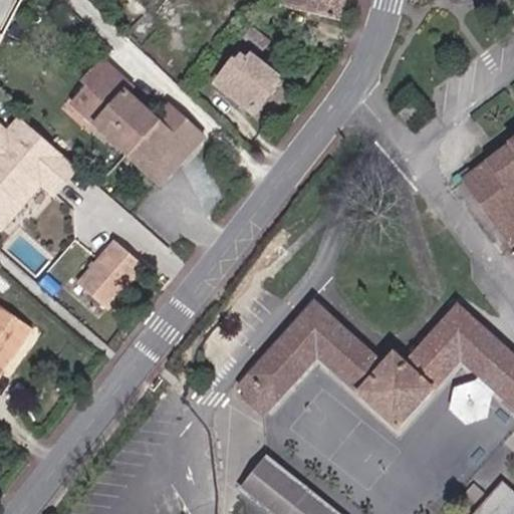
[(341,18),(345,0),(285,0),(289,3),(292,0),(300,0),(297,6),(341,18)]
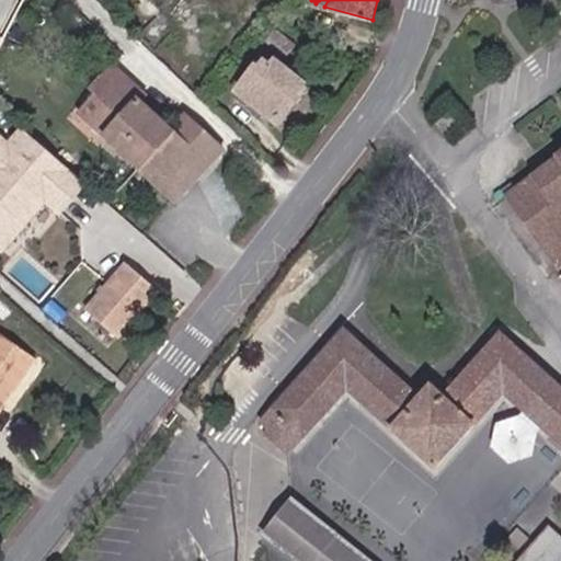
[(307,48),(284,31),(274,44),(296,61),(307,48)]
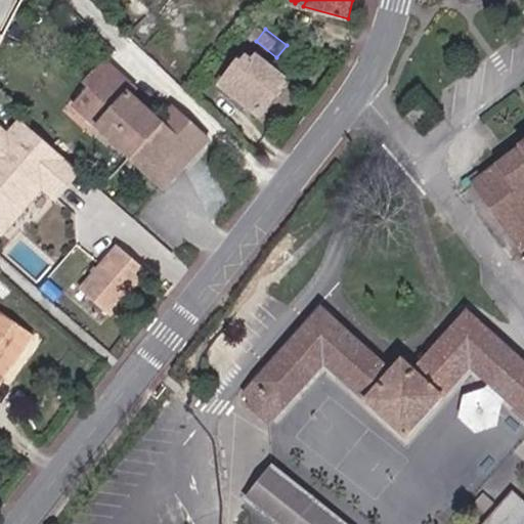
[(249,70),(245,67),(230,84),(266,113),(282,92),(276,88),(285,79),(264,63),(260,68),(254,62),(249,70)]
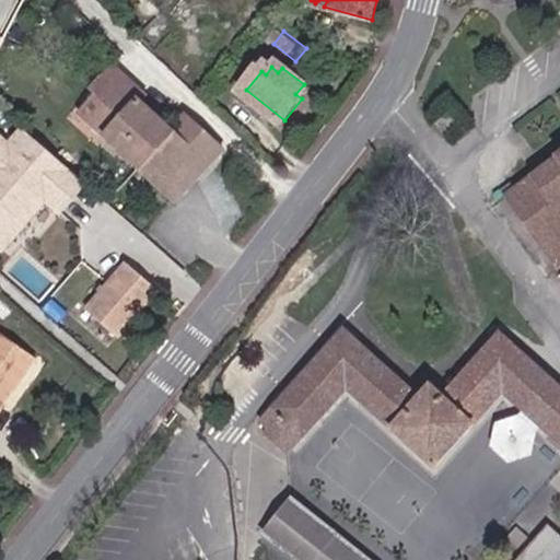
[(97,96),(106,105),(90,123),(178,199),(225,146),(187,113),(170,132),(109,68),(90,90),(97,96)]
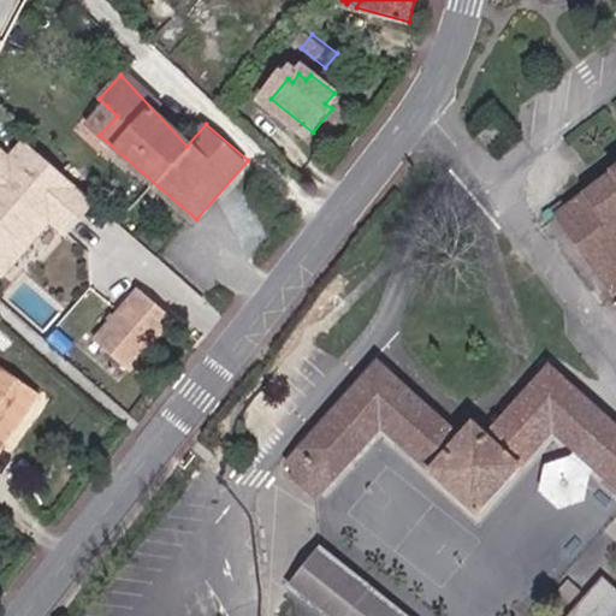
[(339,96),(335,93),(325,104),(332,108),(339,96)]
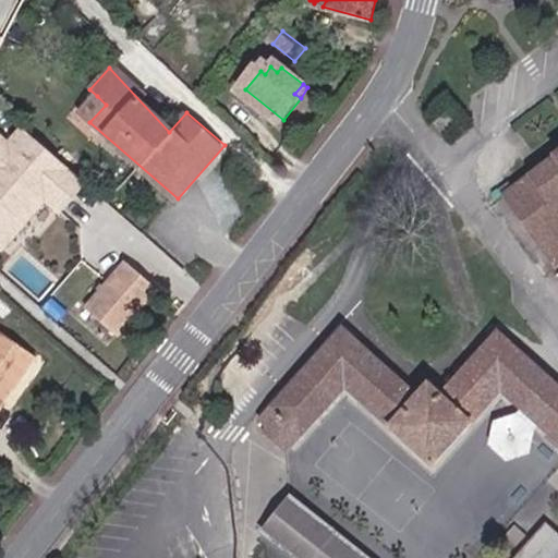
[(89,122),(106,105),(97,96),(81,114),(89,122)]
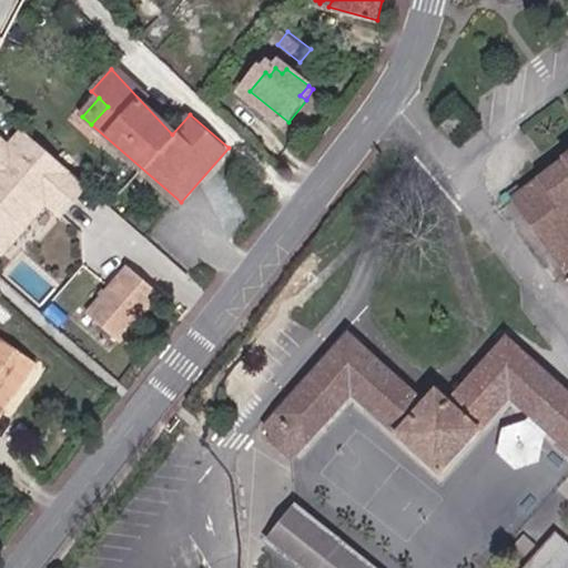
[(24,164),(39,148),(24,135),(11,153),(24,164)]
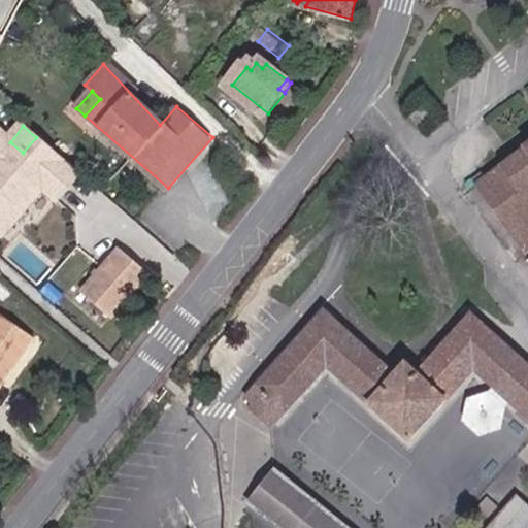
[(0,235),(4,240),(44,192),(53,200),(77,171),(36,137),(23,153),(10,142),(0,133),(0,235)]
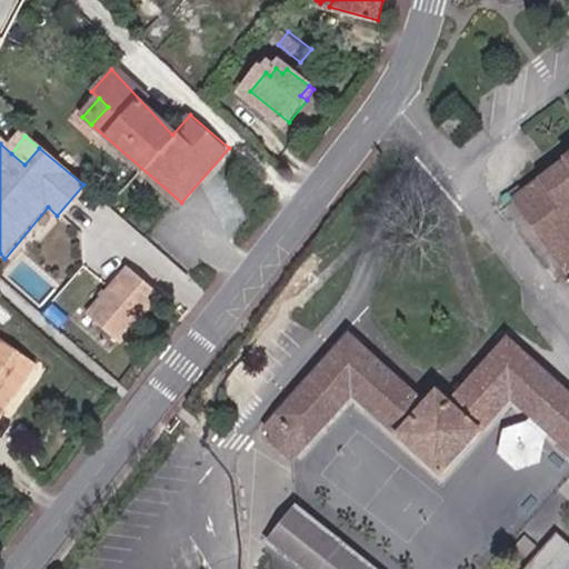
[(568,147),(503,192),(560,269),(568,260),(568,147)]
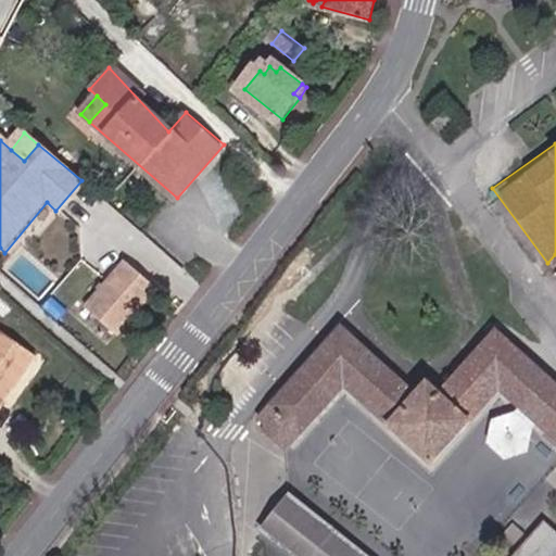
[(61,215),(87,185),(81,180),(55,211),(61,215)]
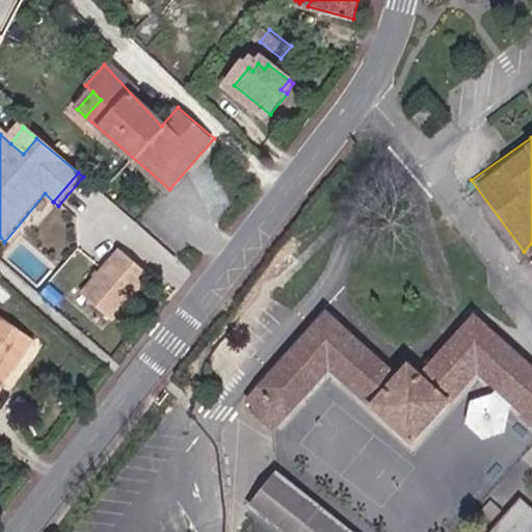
[(116,322),(155,277),(125,251),(86,297),(116,322)]
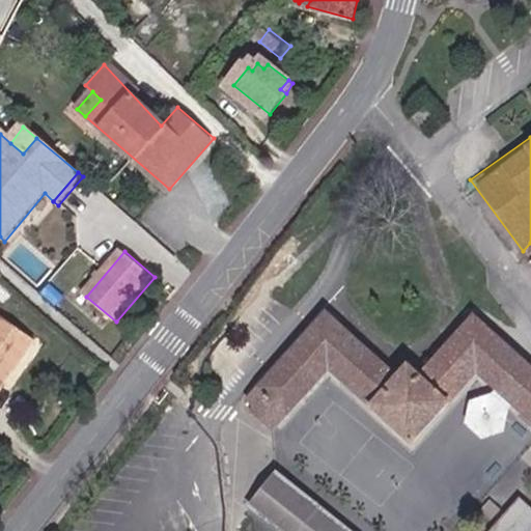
[(300,338),(311,348),(337,320),(326,310),(300,338)]
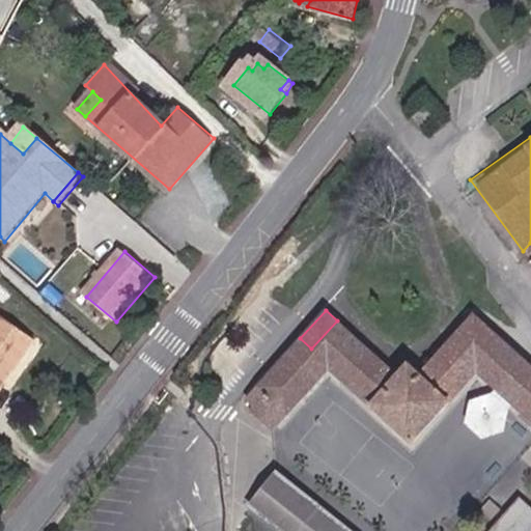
[(445,345),(455,355),(483,327),(473,316),(445,345)]
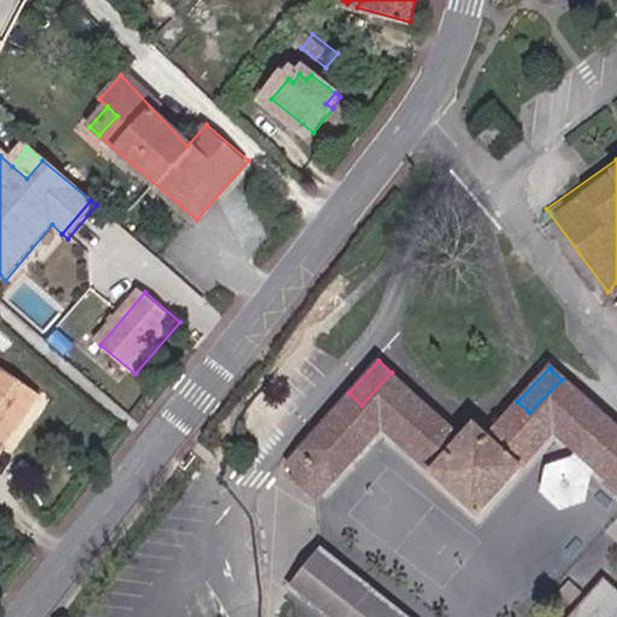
[(392,372),(362,405),(348,393),(286,459),(317,497),(383,425),(413,393),(392,372)]
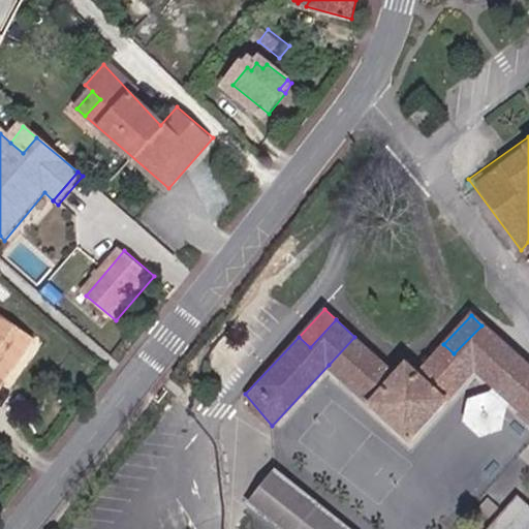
[(0,401),(41,343),(6,320),(0,329),(0,401)]
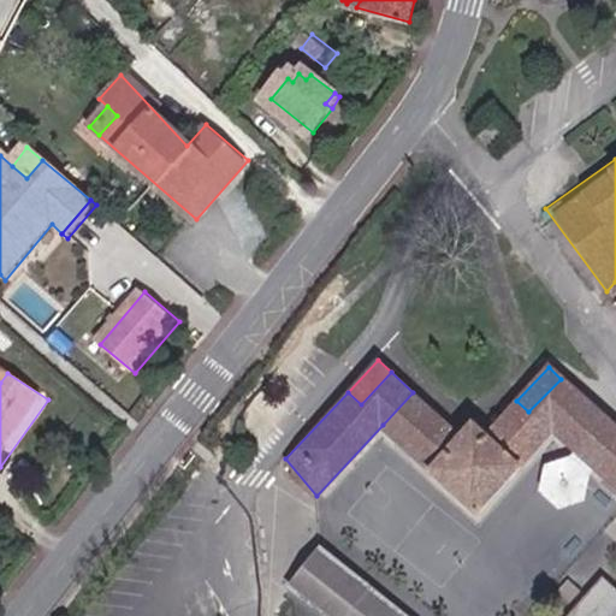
[(561,379),(528,412),(516,401),(486,432),(473,419),(458,434),(428,467),(477,510),(551,431),(581,398),(561,379)]
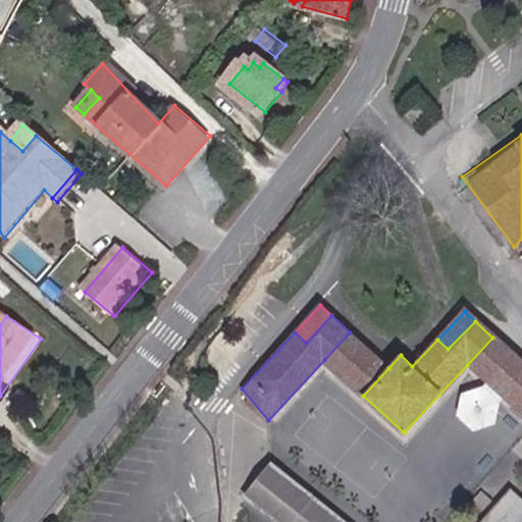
[(363,396),(388,368),(350,332),(324,360),(363,396)]
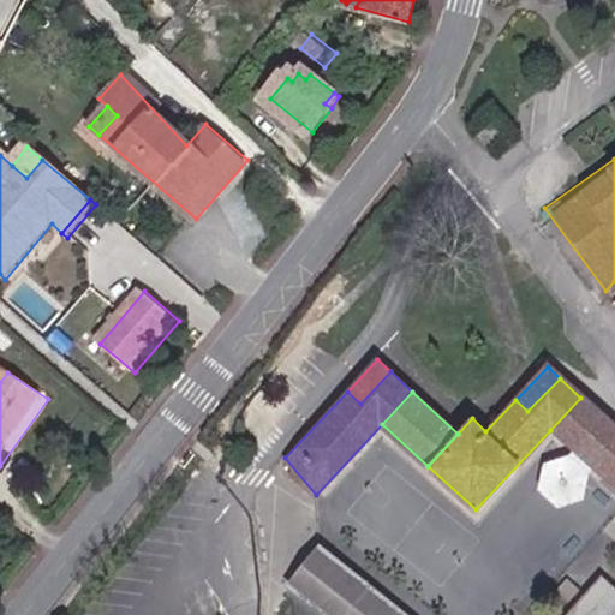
[(614,429),(580,398),(550,430),(597,475),(614,452),(614,429)]
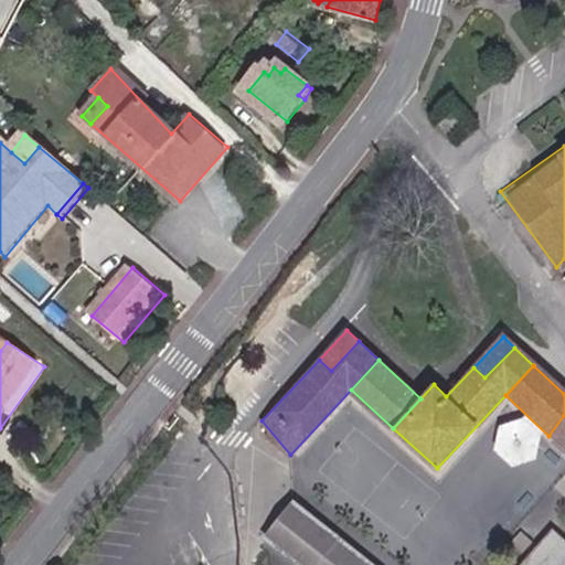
[(564,415),(548,436),(564,452),(564,415)]
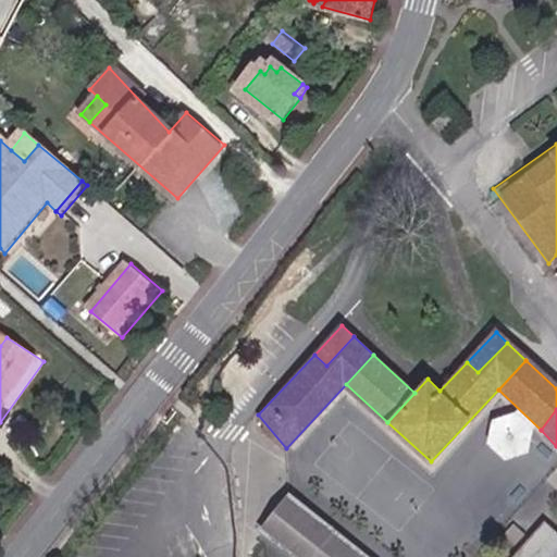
[(323,529),(292,500),(271,521),(304,551),(323,529)]
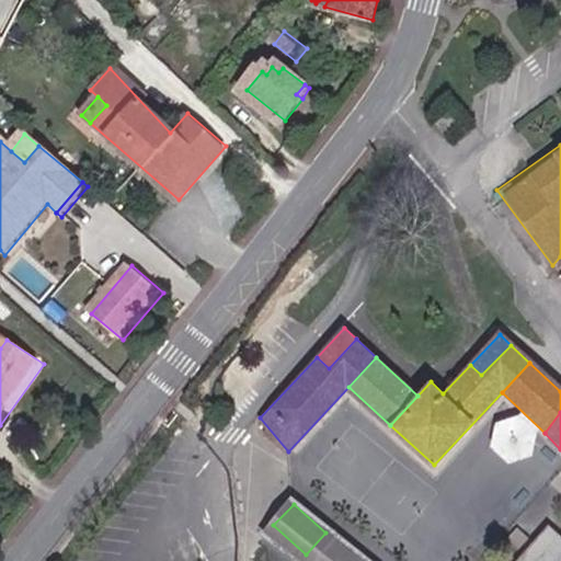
[(560,560),(560,548),(542,531),(516,560),(560,560)]
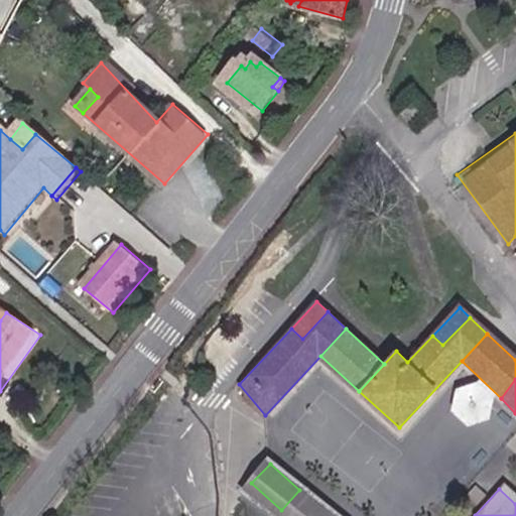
[(328,515),(309,499),(291,515),(328,515)]
